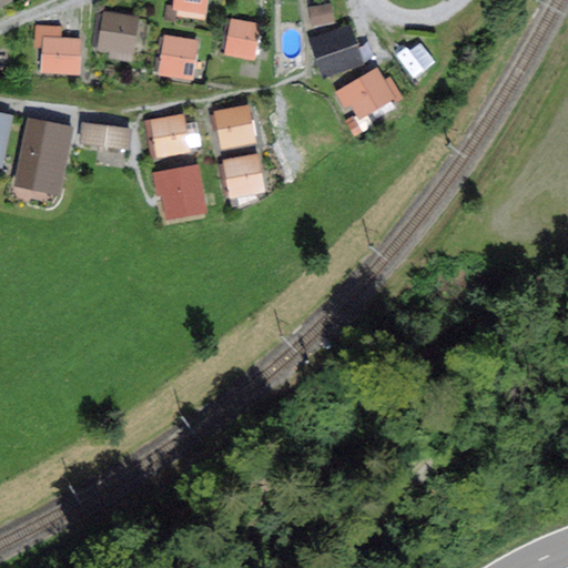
[(205,20),(208,0),(173,0),(173,4),(168,3),(165,19),(176,21),(176,16),(205,20)]
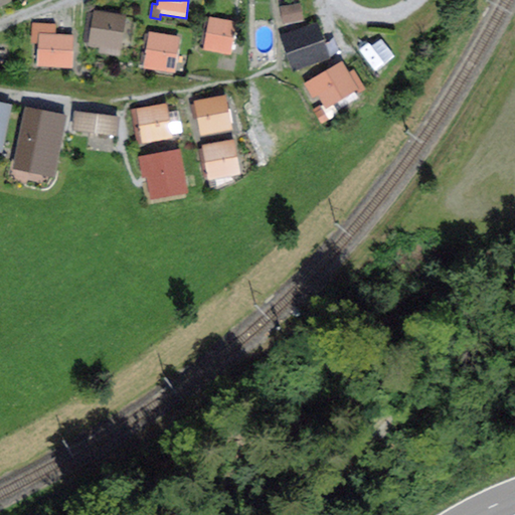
[(283,24),(305,19),(302,2),(279,7),(283,24)]
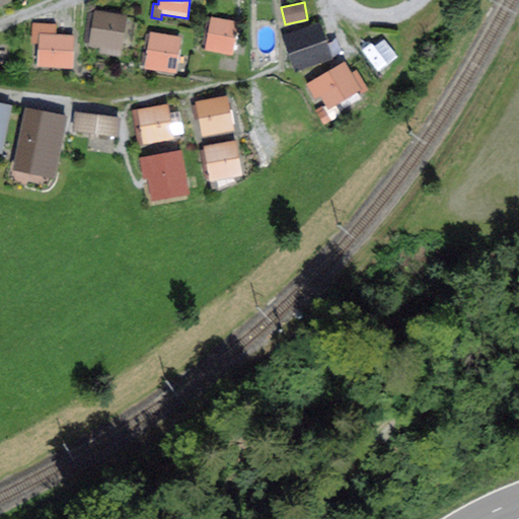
[(121,49),(124,24),(128,24),(129,13),(117,12),(117,14),(96,11),(91,46),(121,49)]
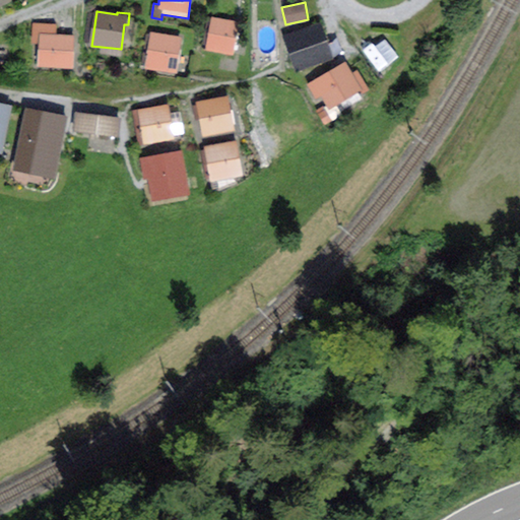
[(235,55),(241,22),(211,17),(206,51),(235,55)]
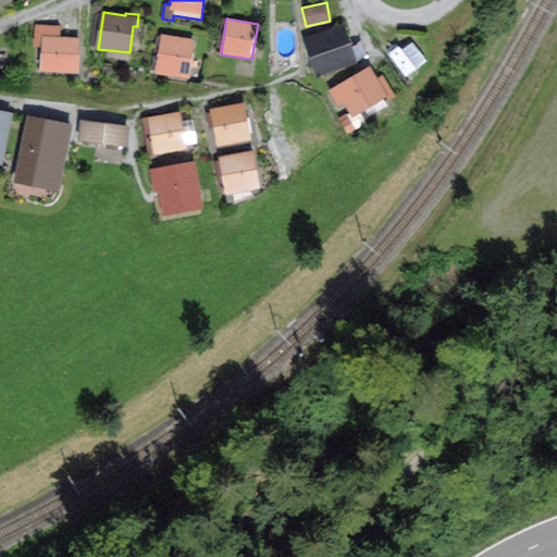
[(79,73),(81,38),(61,37),(61,25),(36,24),(35,47),(40,47),(40,72),(79,73)]
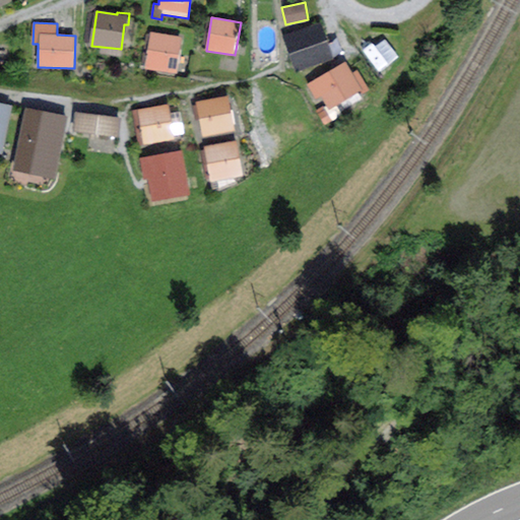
[(297,72),(334,59),(322,24),(284,38),(297,72)]
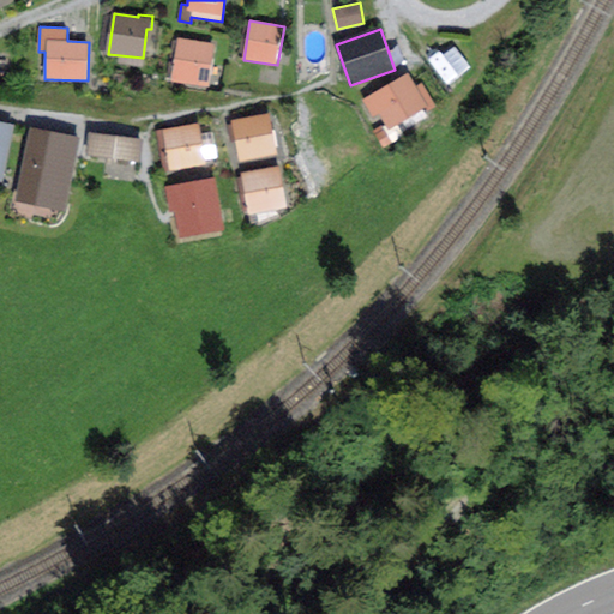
[(210,86),(216,43),(179,37),(173,80),(210,86)]
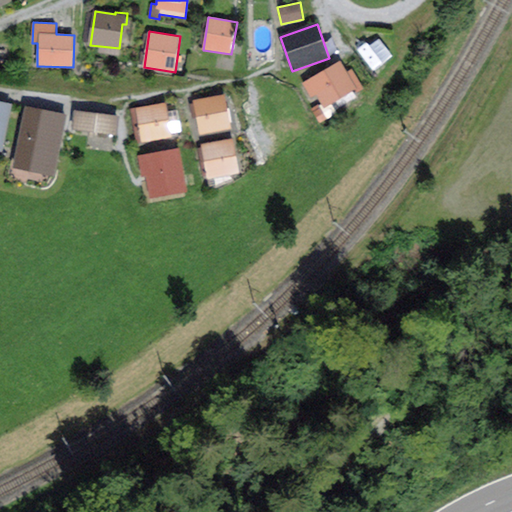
[(363,51),(376,72),(394,61),(381,40),(363,51)]
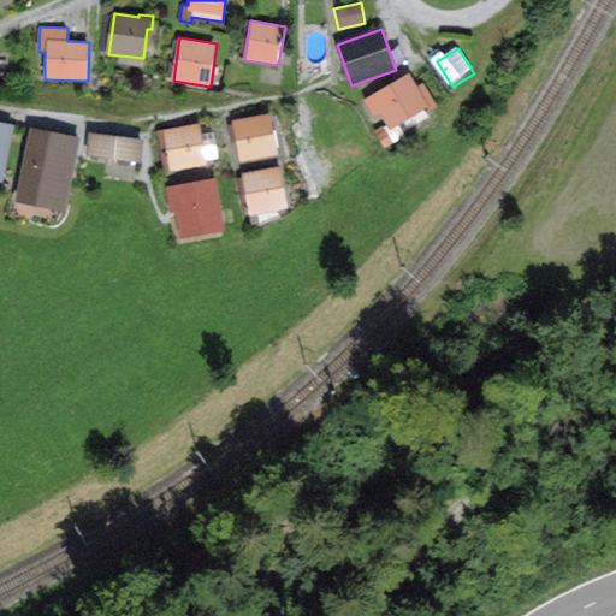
[(419,88),(410,73),(365,100),(375,118),(381,116),(390,130),(426,110),(427,112),(437,106),(425,84),(419,88)]
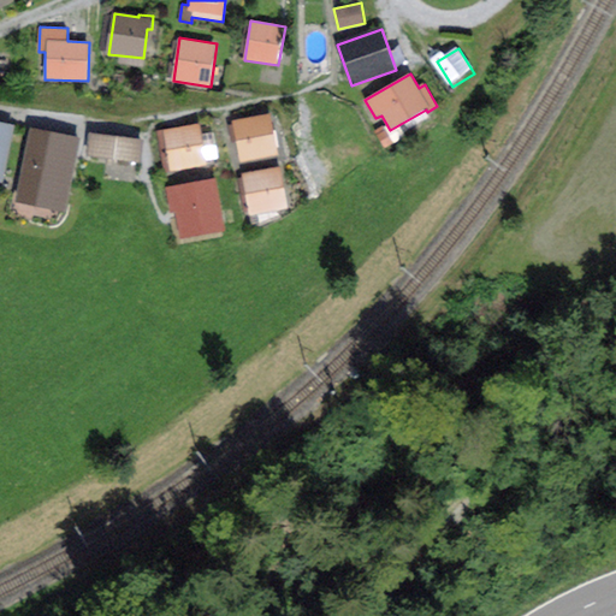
[(279,155),(271,113),(234,120),(241,163),(279,155)]
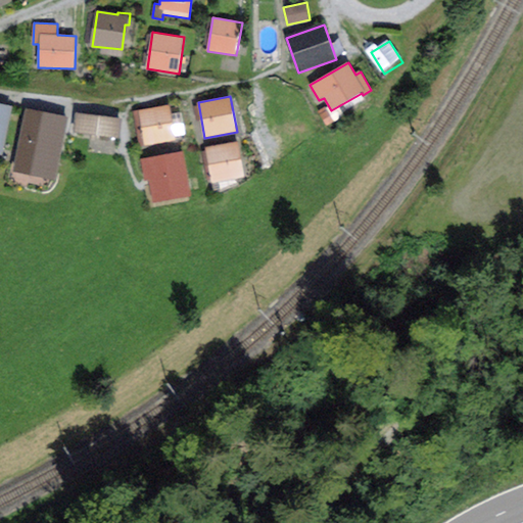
[(0,153),(4,154),(12,106),(0,103),(0,153)]
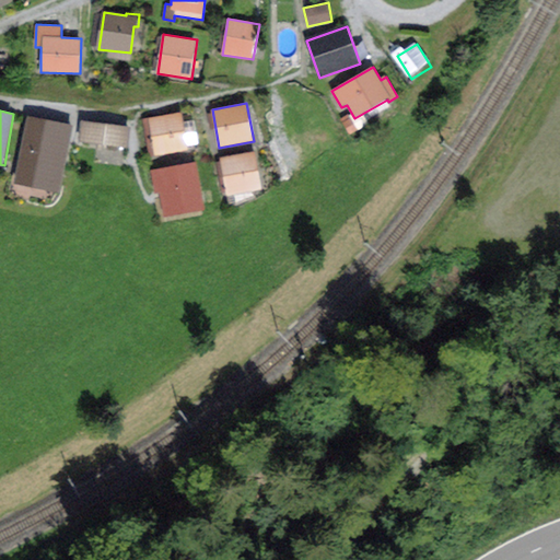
[(190,151),(182,112),(148,118),(156,158),(190,151)]
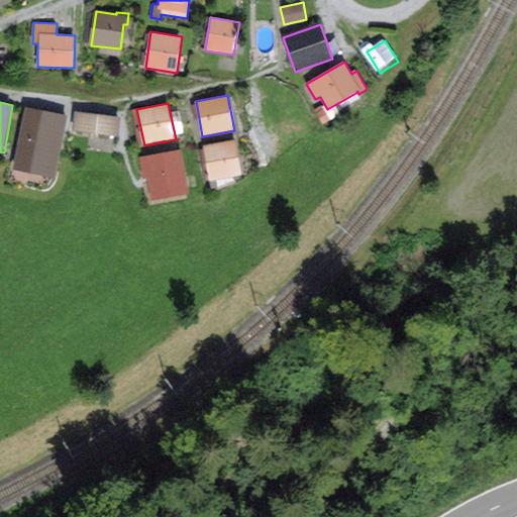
[(320,119),(328,114),(322,105),(314,110),(320,119)]
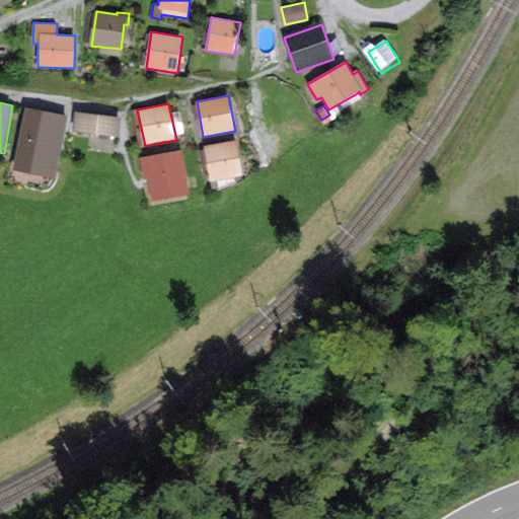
[(48,174),(60,115),(25,107),(13,167),(48,174)]
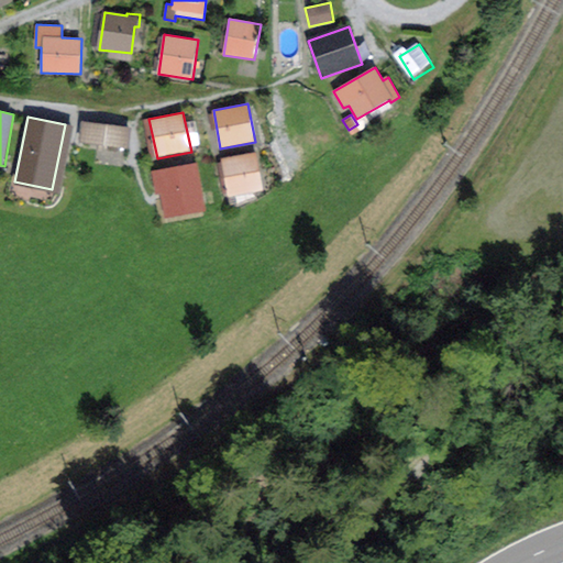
[(130,148),(132,129),(84,122),(80,143),(130,148)]
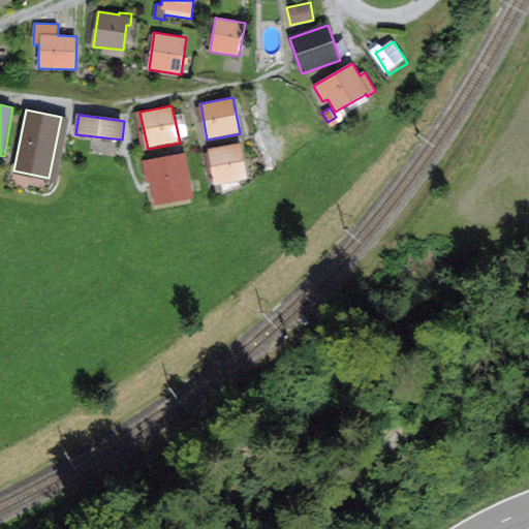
[(248,178),(242,143),(209,149),(215,184),(248,178)]
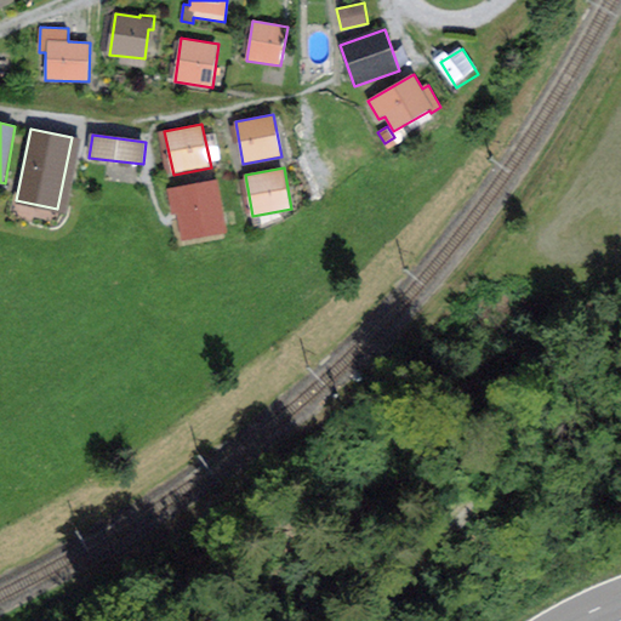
[(228,233),(218,180),(169,188),(174,216),(178,215),(183,241),(228,233)]
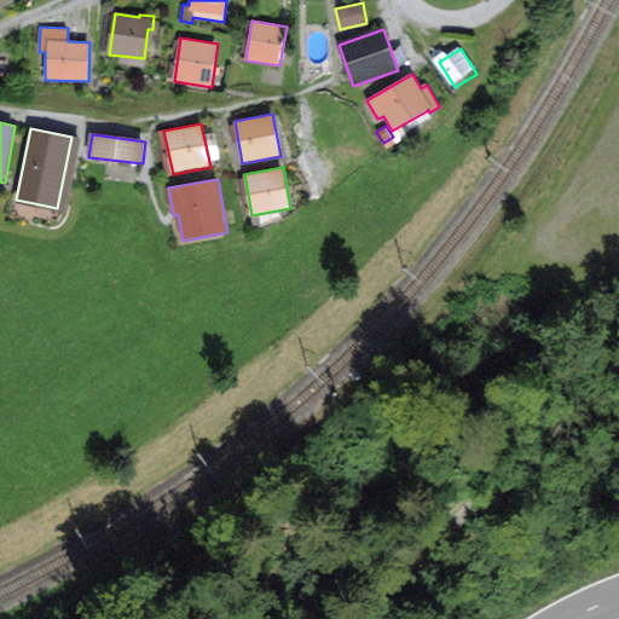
All buildings are outlined.
